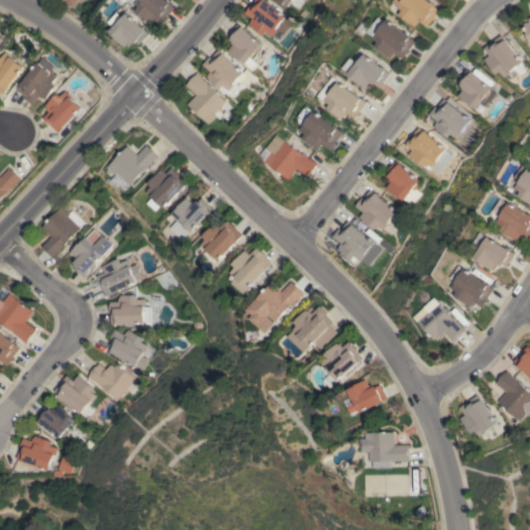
[(61,0),(72,9),(80,0),(61,0)]
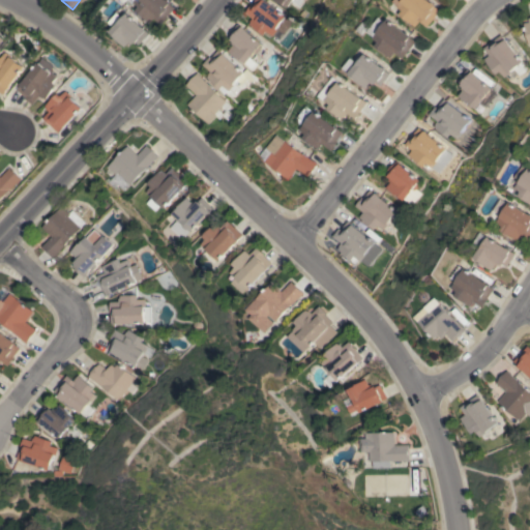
[(168,0),(171,2),(170,3),(175,8),(167,17),(168,17),(160,25),(154,19),(149,23),(136,10),(139,7),(133,2),(131,3),(128,0),(168,0)]
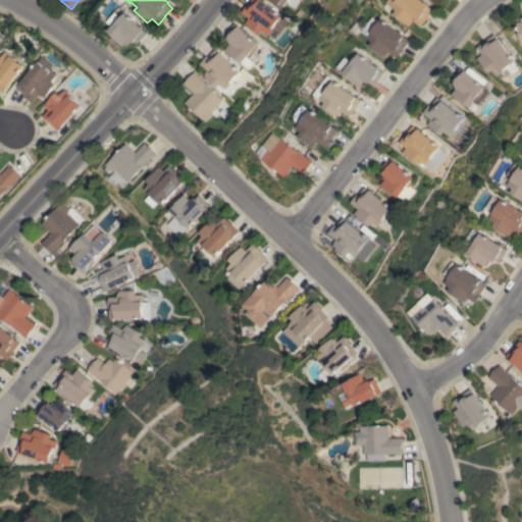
[(250,0),(260,0),(281,15),(272,28),(273,29),(268,35),(262,31),(260,35),(245,22),(249,17),(242,12),(250,0)]
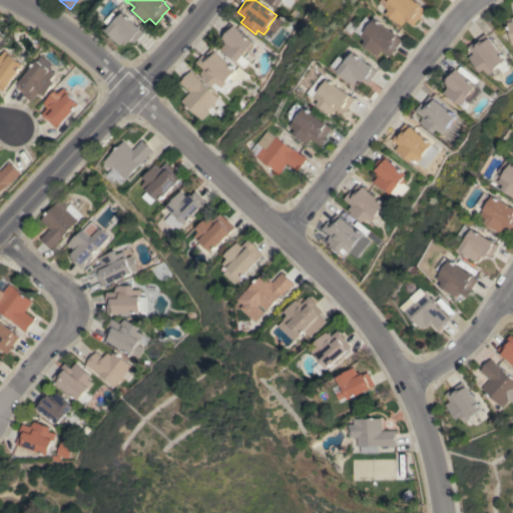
[(284,0),(264,0),(279,9),(284,0)]
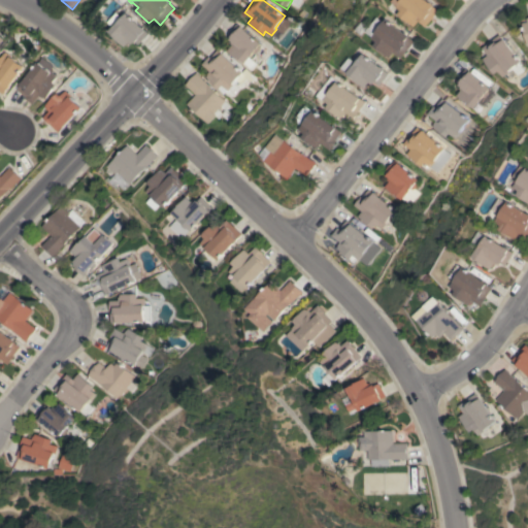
[(427,26),(421,21),(416,26),(401,13),(403,10),(398,5),(402,0),(428,0),(431,2),(432,2),(436,5),(435,6),(440,10),(427,26)]
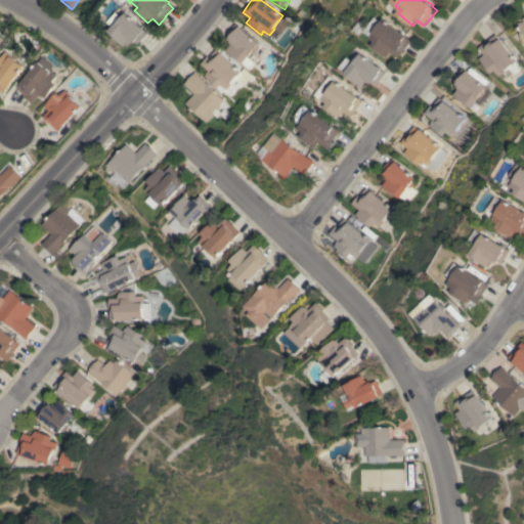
[(141,27),(148,32),(144,36),(145,36),(140,42),(140,41),(137,44),(135,42),(134,42),(132,41),(131,42),(128,41),(124,46),(115,38),(116,37),(108,31),(112,27),(106,22),(115,12),(121,18),(126,12),(141,27)]
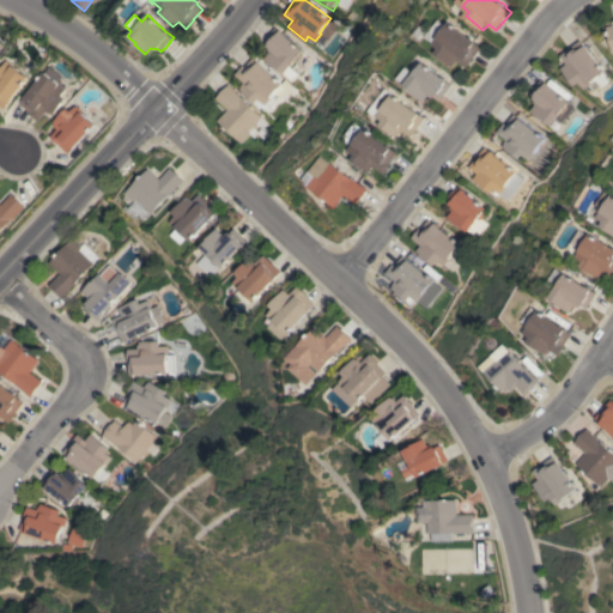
[(467,67),(459,61),(455,67),(437,53),(441,49),(434,43),(439,36),(441,37),(453,22),(454,23),(454,24),(473,38),(478,41),(477,43),(483,48),(467,67)]
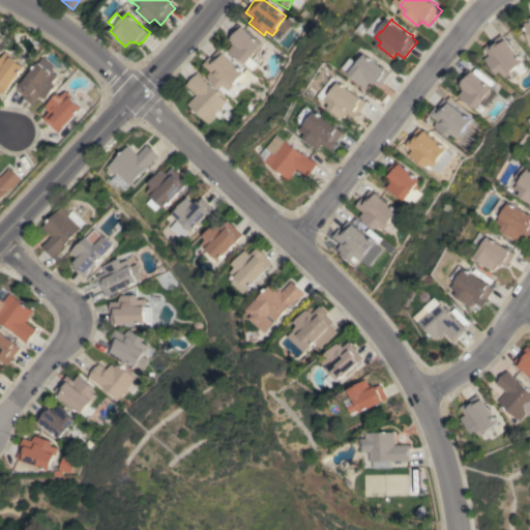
[(262,43),(260,46),(260,50),(258,53),(254,53),(253,54),(254,55),(252,57),(258,63),(253,70),(243,62),(243,61),(239,57),(238,58),(229,50),(233,45),(231,42),(232,40),(231,39),(232,38),(228,35),(238,24),(241,27),(242,26),(246,29),(246,30),(262,43)]
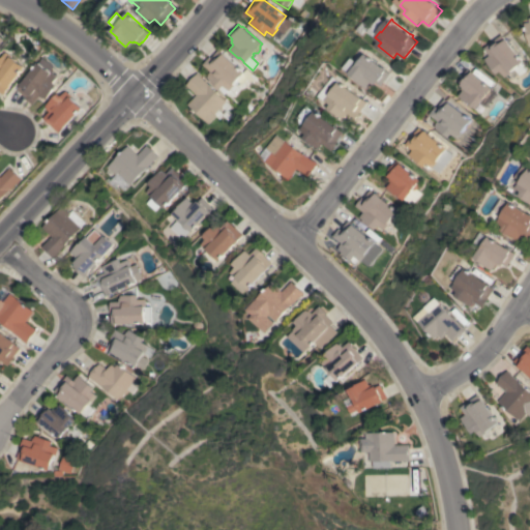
[(484,59),(489,55),(483,48),(501,34),(505,39),(506,38),(509,42),(508,43),(523,61),(509,71),(510,72),(504,77),(500,71),(496,75),(484,59)]
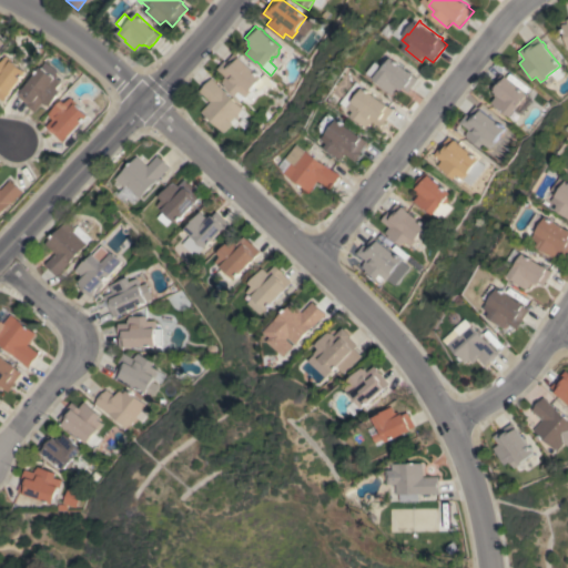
[(244,97),(241,100),(222,82),(223,81),(223,79),(225,77),(217,69),(225,60),(226,62),(234,53),(239,58),(240,57),(262,78),(265,74),(274,82),(270,88),(265,83),(259,90),(254,87),(245,97),(244,97)]
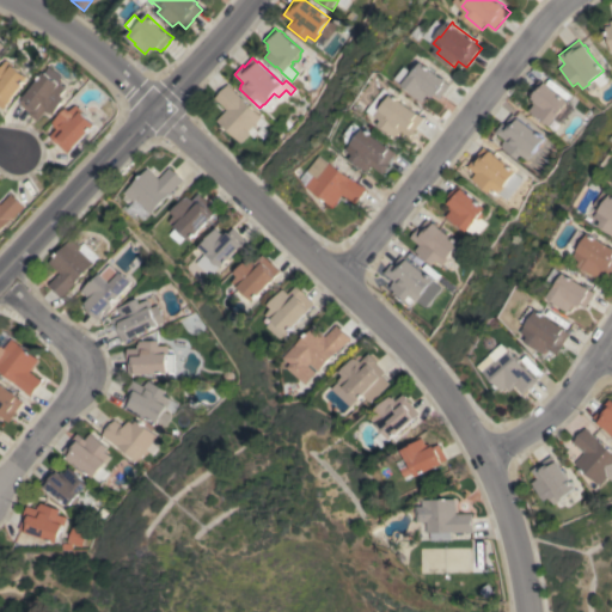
[(4,109),(0,105),(0,66),(1,67),(7,60),(14,66),(29,78),(4,109)]
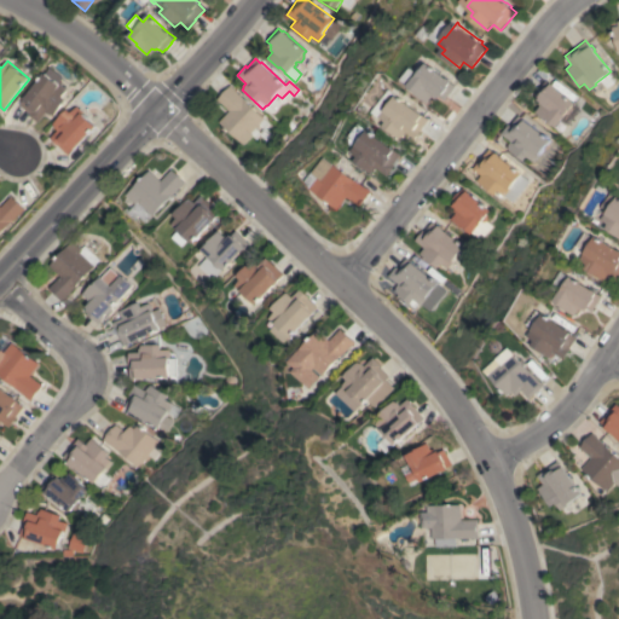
[(449,79),(449,77),(453,81),(452,82),(457,86),(446,99),(441,96),(441,97),(439,96),(437,98),(434,97),(429,103),(418,93),(418,92),(410,86),(418,75),(420,75),(429,63),(449,79)]
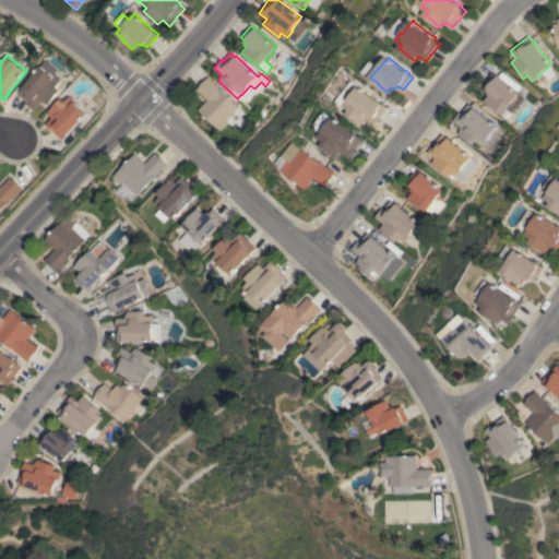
[(45,104),(42,102),(35,110),(26,104),(27,102),(18,95),(40,66),(40,67),(45,61),(57,70),(52,75),(52,76),(54,75),(60,81),(56,86),(59,90),(48,105),(47,104),(45,104)]
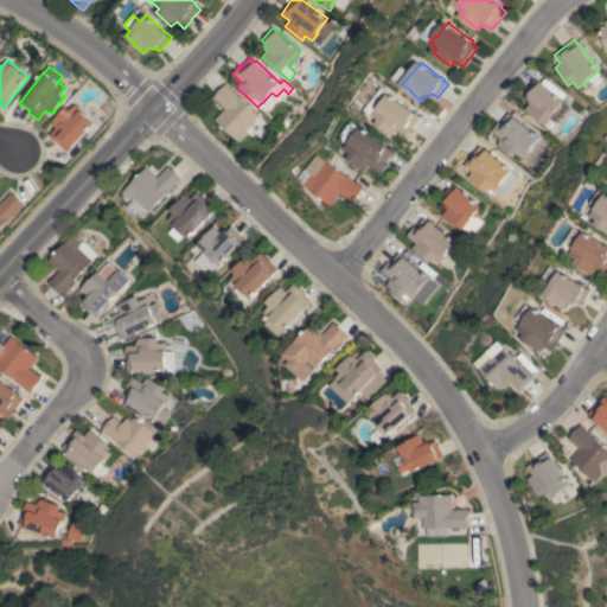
[(563,101),(562,102),(568,107),(556,122),(555,121),(550,128),(537,117),(537,119),(525,109),(530,103),(528,101),(529,98),(528,97),(529,96),(524,93),(535,80),(540,83),(541,81),(544,84),(544,85),(563,101)]
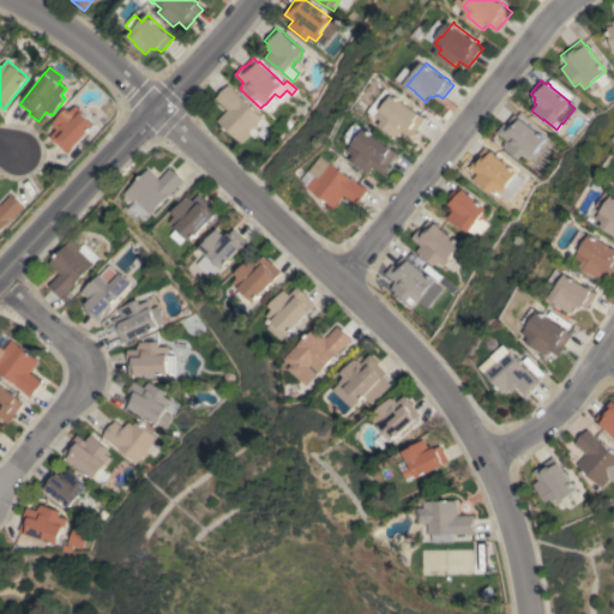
[(228,109),(216,98),(228,84),(234,89),(233,89),(242,98),(263,116),(248,132),(251,133),(242,143),(217,121),(228,109)]
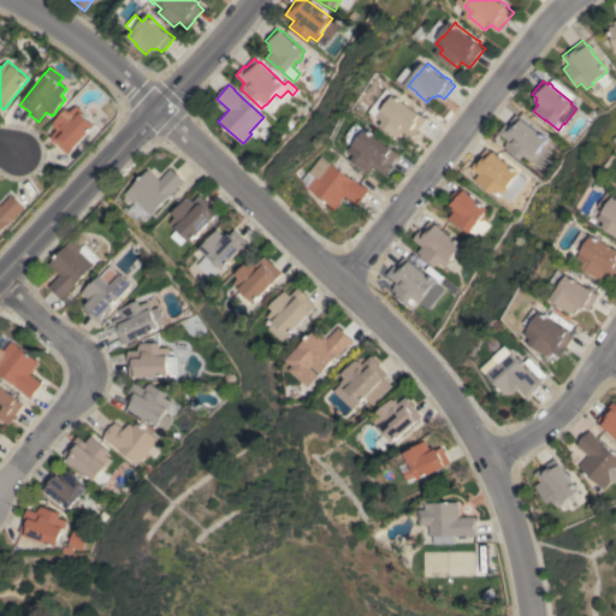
[(422,114),(427,119),(420,130),(413,140),(404,132),(402,136),(400,136),(400,137),(383,125),(386,122),(379,116),(384,108),(385,110),(386,108),(381,105),(390,93),(395,96),(396,95),(422,114)]
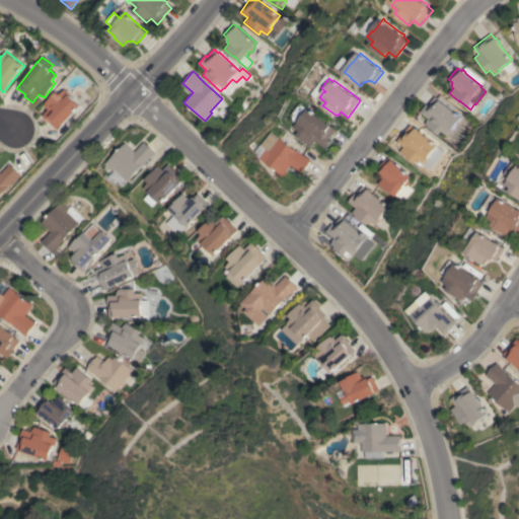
[(46,104),(45,103),(57,91),(59,94),(64,89),(70,94),(70,95),(80,105),(57,130),(49,122),(42,116),(48,109),(46,106),(46,104)]
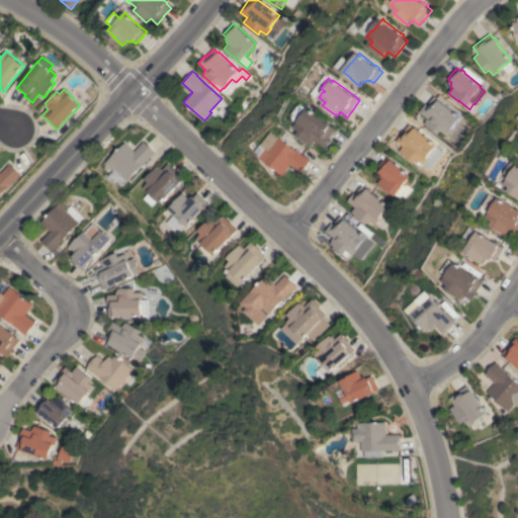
[(428,118),(420,111),(426,103),(427,105),(434,96),(460,117),(450,130),(451,130),(446,136),(441,131),(438,135),(425,123),(426,122),(426,120),(428,118)]
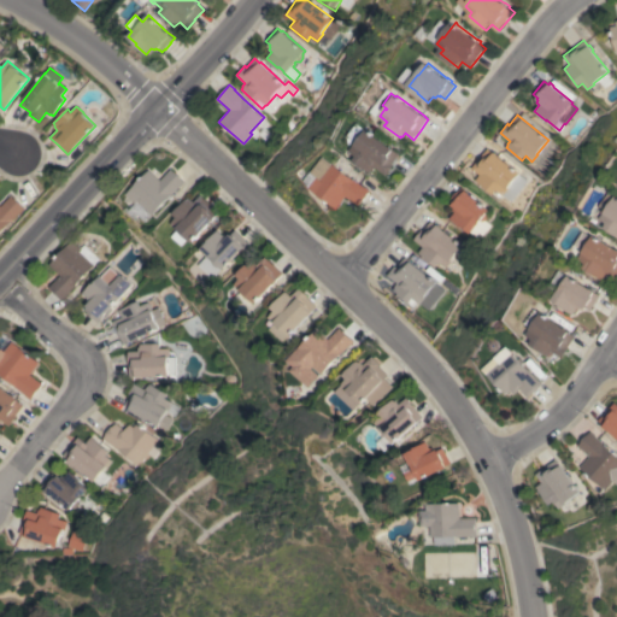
[(392,165),(394,166),(387,175),(376,168),(374,171),(372,171),(371,172),(354,160),(358,156),(351,151),(357,144),(358,144),(369,129),(394,150),(400,154),(392,165)]
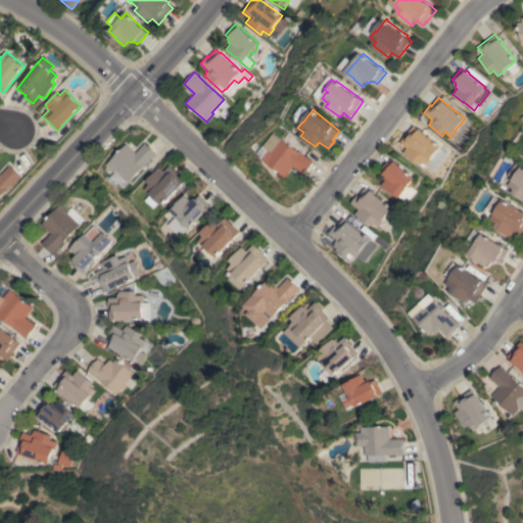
[(432,171),(421,161),(418,164),(402,153),(407,148),(399,143),(414,126),(419,129),(423,132),(422,133),(440,146),(439,148),(446,153),(432,171)]
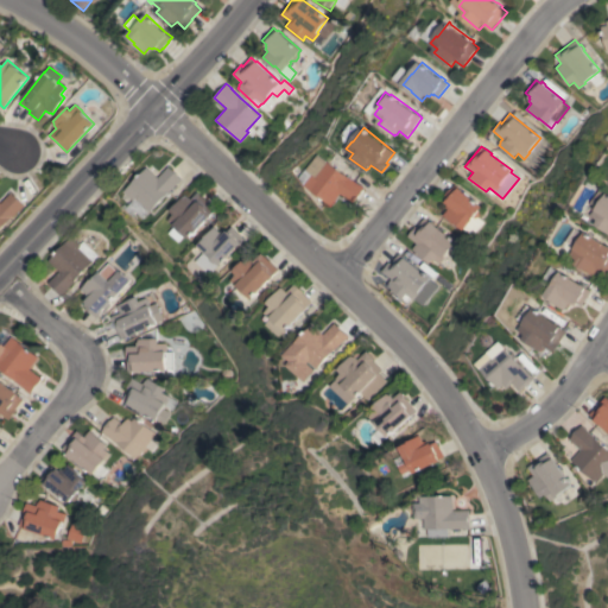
[(320,154),(350,177),(365,188),(362,191),(363,192),(358,198),(354,203),(342,194),(333,206),(306,185),(315,175),(308,170),(320,154)]
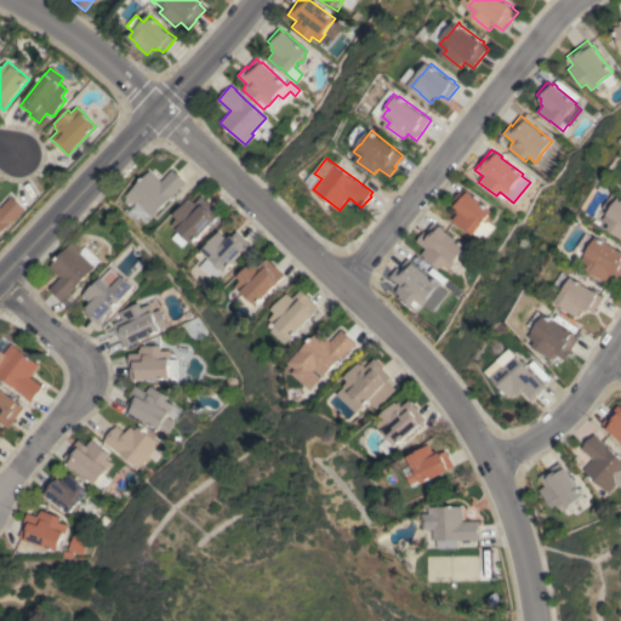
[(151,171),(161,181),(172,170),(176,174),(177,172),(183,178),(182,180),(187,183),(182,188),(182,187),(172,197),(154,216),(153,216),(146,223),(140,217),(136,221),(129,214),(137,204),(127,195),(151,171)]
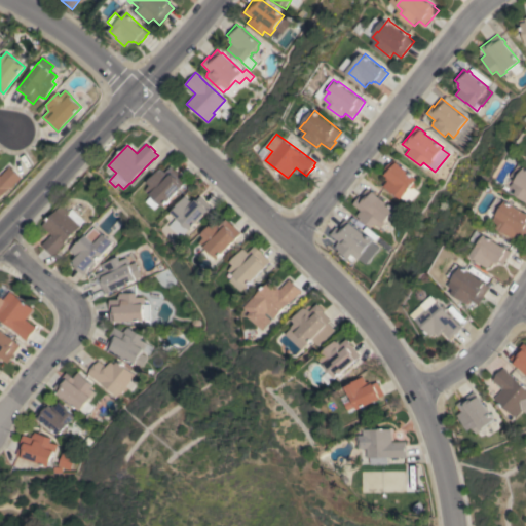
[(412,187),(417,191),(407,204),(393,192),(392,193),(383,186),(387,181),(384,179),(386,177),(384,175),(385,175),(382,172),(385,168),(389,162),(390,163),(392,160),(396,162),(397,161),(400,164),(399,165),(416,179),(414,181),(415,182),(415,183),(415,185),(412,187)]
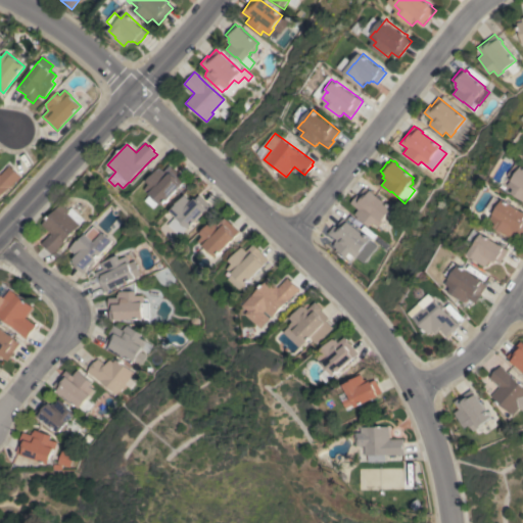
[(522,199),(514,193),(517,189),(510,184),(514,179),(514,180),(515,178),(510,175),(518,163),(522,168),(522,199)]
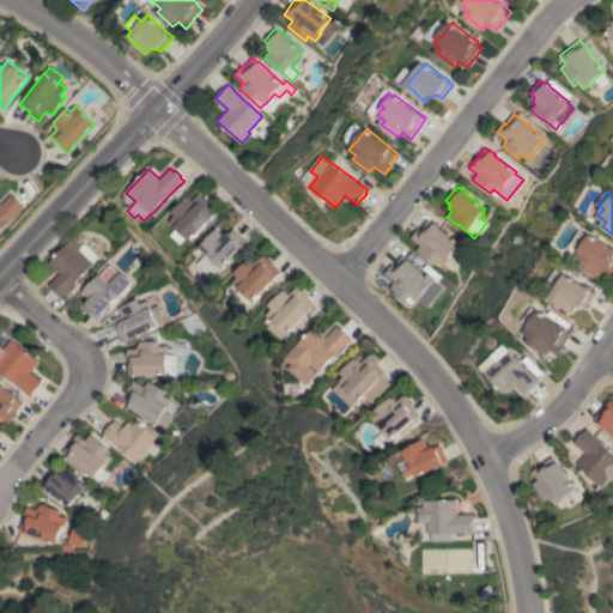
[(199,193),(218,211),(212,216),(213,217),(210,222),(208,222),(192,241),(187,237),(181,244),(170,235),(176,229),(170,223),(176,216),(173,212),(187,196),(193,201),(199,193)]
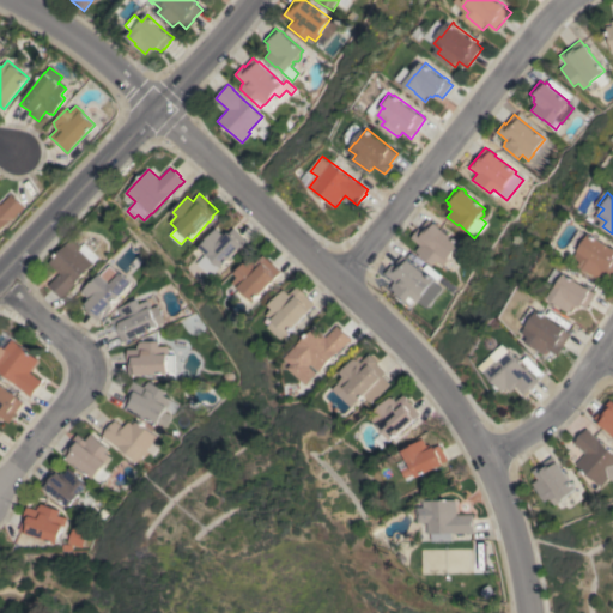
[(0,205),(11,194),(14,198),(14,196),(22,204),(25,207),(20,212),(20,211),(12,219),(0,231),(0,205)]
